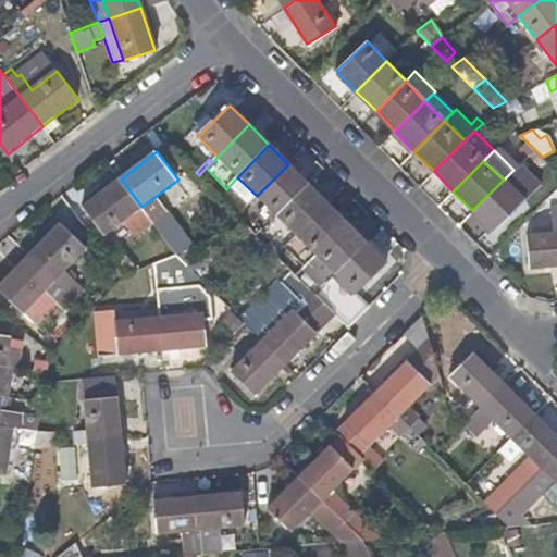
[(493,231),(541,182),(521,162),(514,170),(504,180),(472,210),(493,231)]
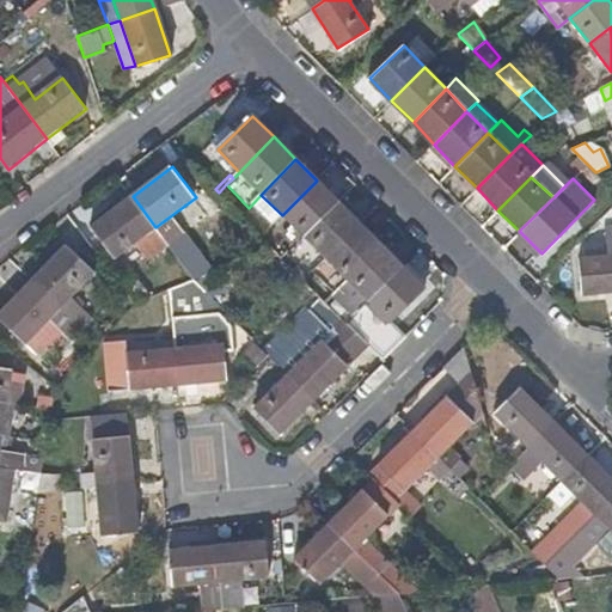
[(304,237),(340,202),(317,181),(282,215),(289,224),(287,226),(289,230),(285,236),(295,246),(304,237)]
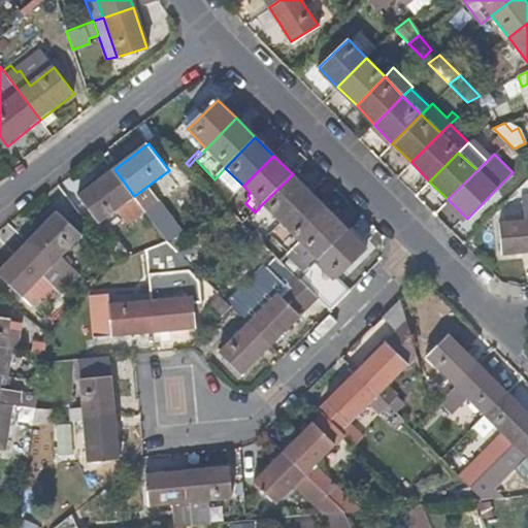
[(101,223),(124,204),(135,219),(145,210),(134,196),(114,169),(80,195),(101,223)]
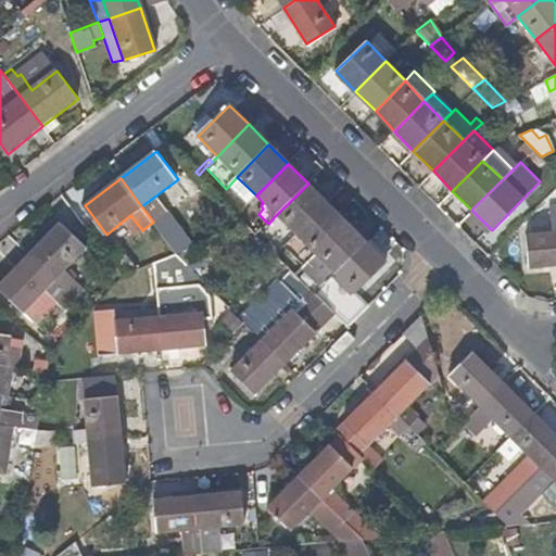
[(327,204),(308,184),(276,215),(289,227),(268,247),(277,255),(286,245),(327,204)]
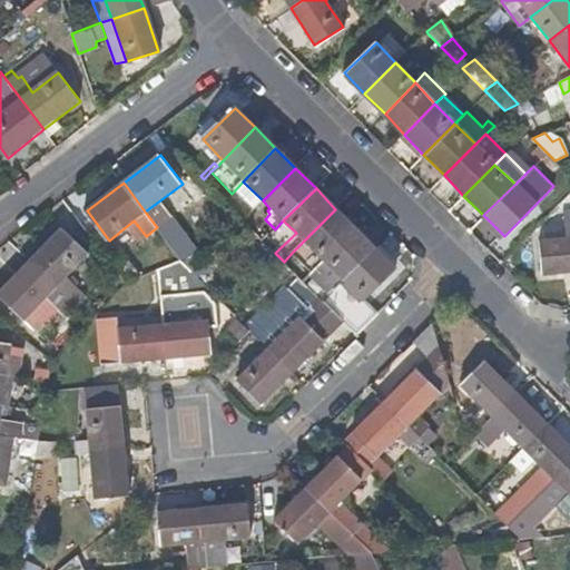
[(569,269),(569,208),(563,209),(564,237),(539,239),(541,273),(569,269)]
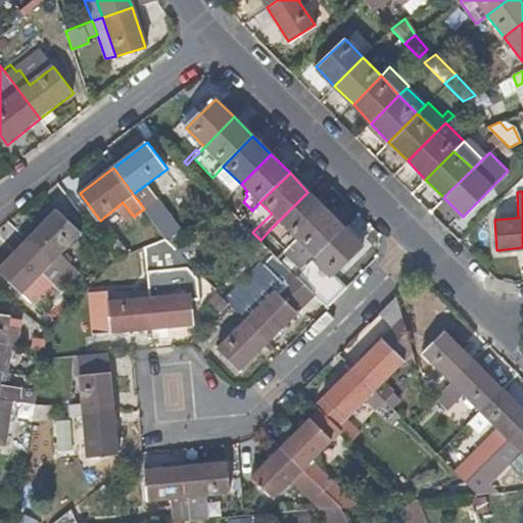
[(296,239),(325,210),(307,192),(269,231),(285,250),(296,239)]
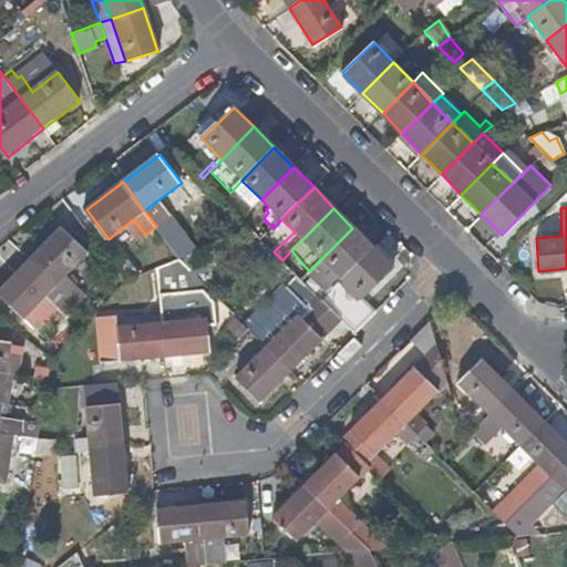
[(68,276),(90,253),(64,227),(54,237),(45,247),(32,261),(78,306),(86,296),(68,276)]
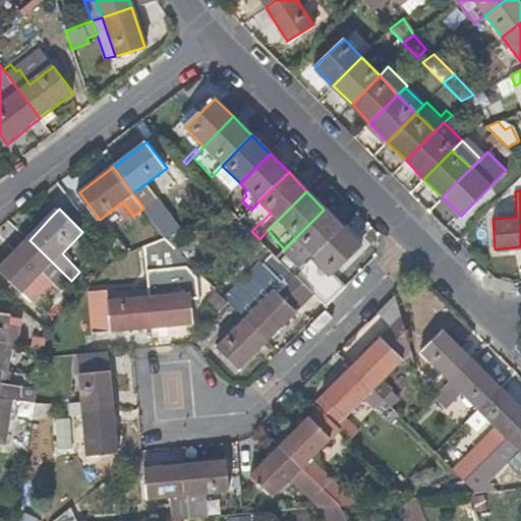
[(314,256),(343,228),(324,210),(295,238),(314,256)]
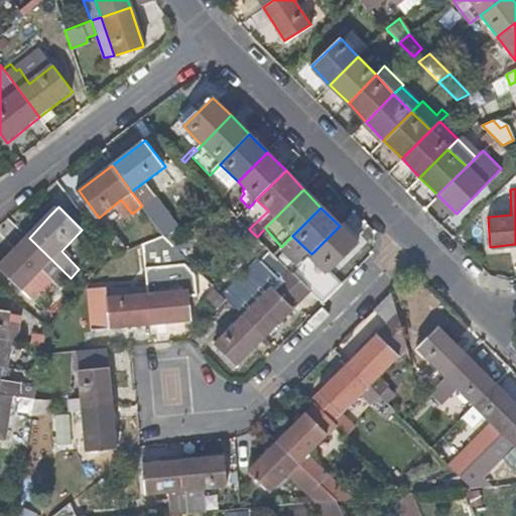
[(320,303),(341,283),(330,273),(360,244),(340,226),(311,254),(292,274),(310,293),(320,303)]
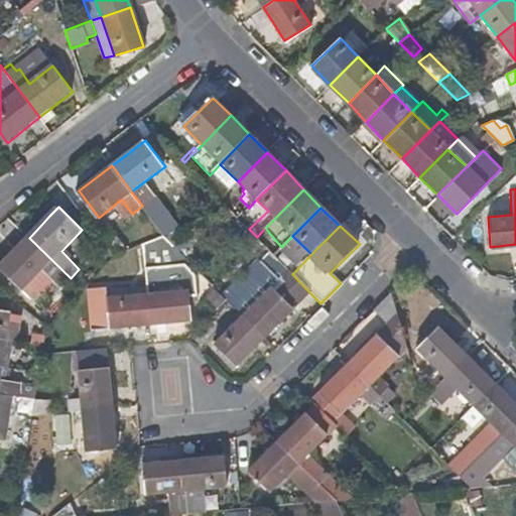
[(126,251),(115,236),(110,229),(100,236),(115,256),(126,251)]
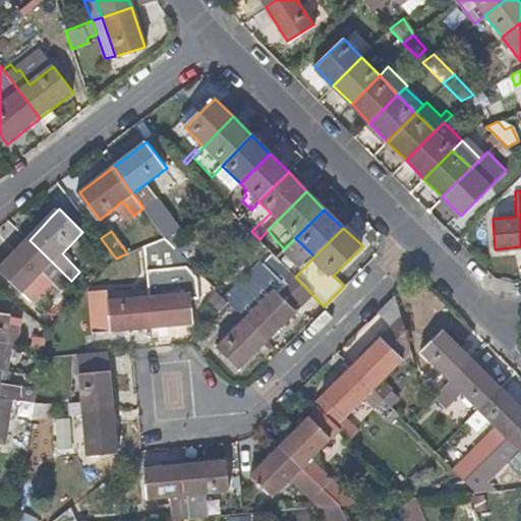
[(71,281),(30,240),(27,241),(1,271),(25,294),(27,292),(44,273),(55,284),(62,291),(71,281)]
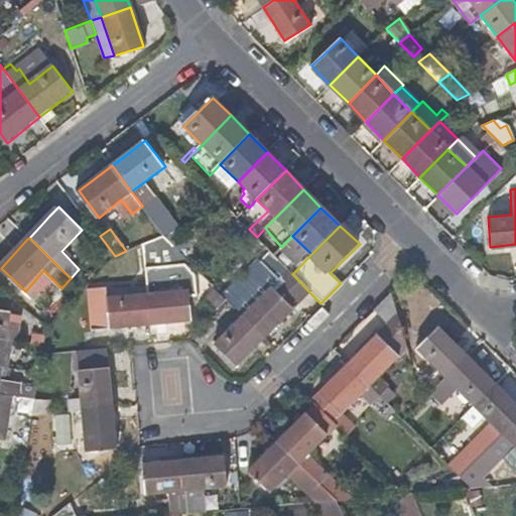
[(38,299),(54,281),(43,270),(27,289),(38,299)]
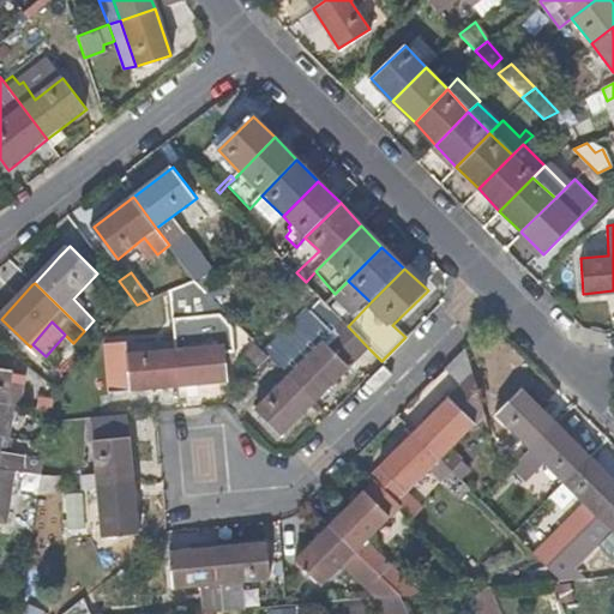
[(315,402),(369,349),(348,326),(344,321),(300,367),(290,356),(282,349),(272,359),(288,375),(315,402)]
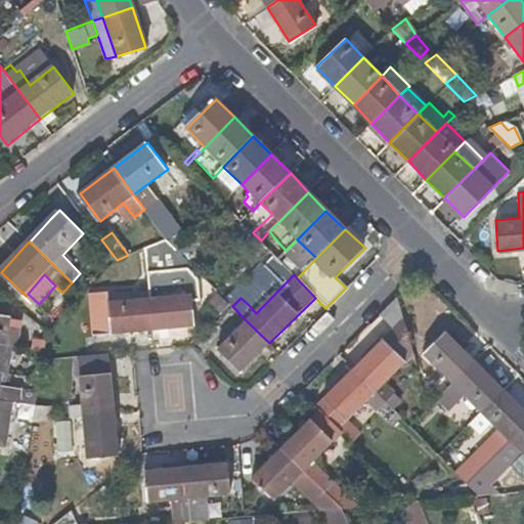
[(201,290),(200,277),(191,277),(191,287),(191,290),(201,290)]
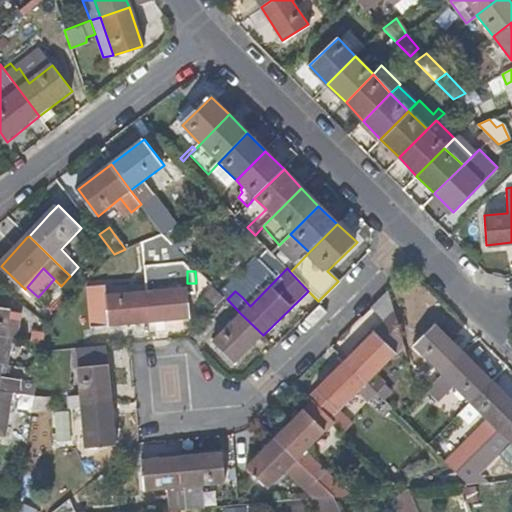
[(187,283),(187,280),(162,282),(162,291),(188,290),(187,283)]
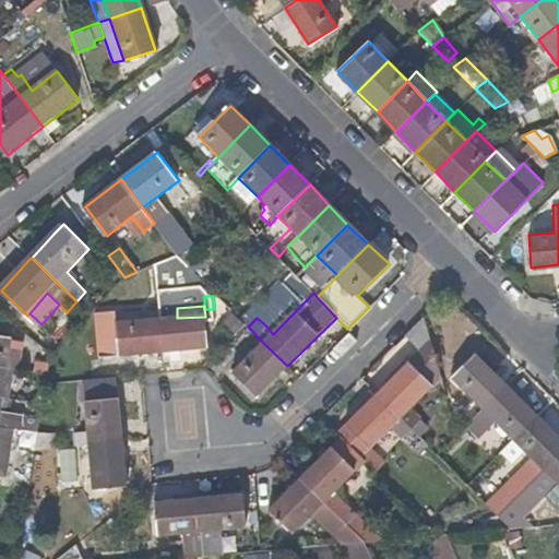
[(276,312),(270,307),(257,318),(264,324),(276,312)]
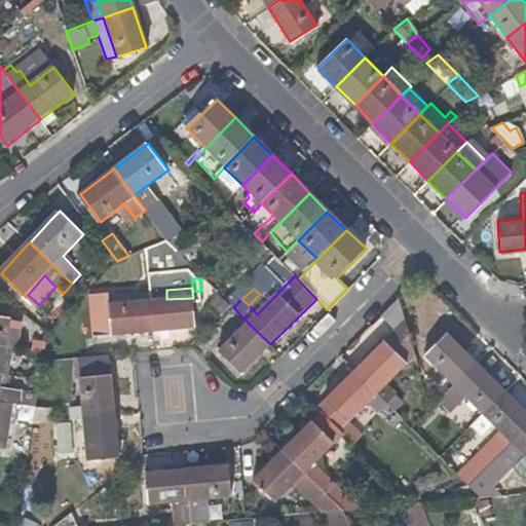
[(195,328),(193,298),(166,299),(166,290),(151,291),(155,332),(195,328)]
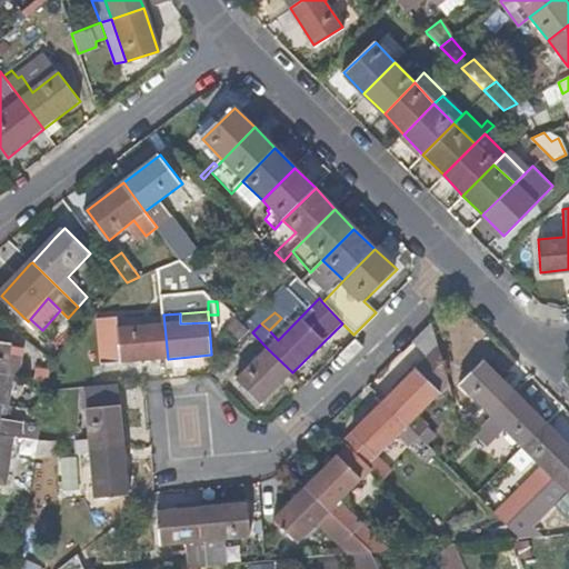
[(168,359),(163,315),(147,316),(147,327),(119,329),(118,319),(99,319),(102,365),(168,359)]
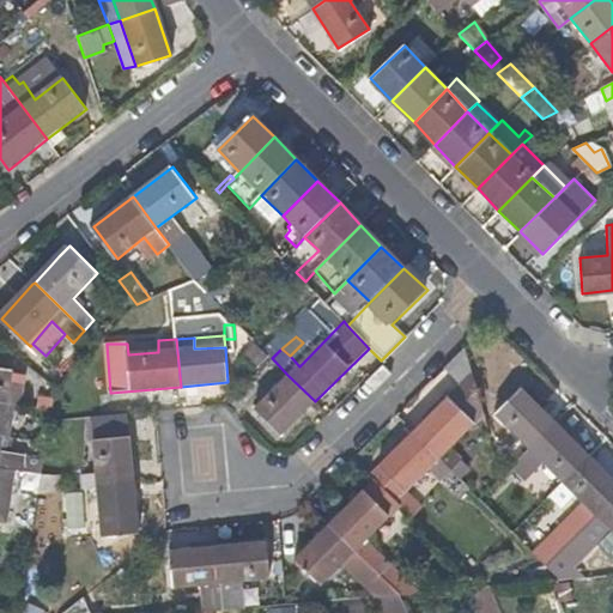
[(0,402),(20,406),(24,388),(13,387),(14,372),(0,370),(0,402)]
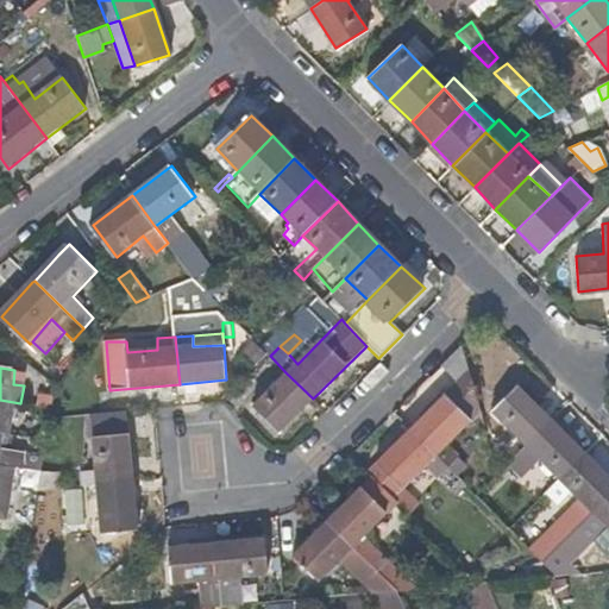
[(278,432),(313,399),(286,372),(255,406),(278,432)]
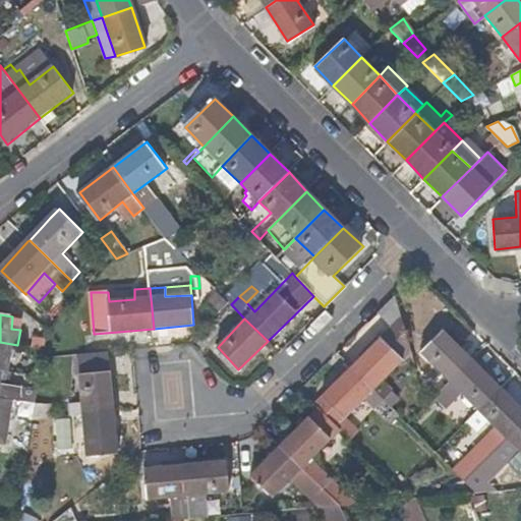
[(398,358),(408,350),(399,319),(351,370),(384,402),(391,394),(382,384),(401,362),(398,358)]
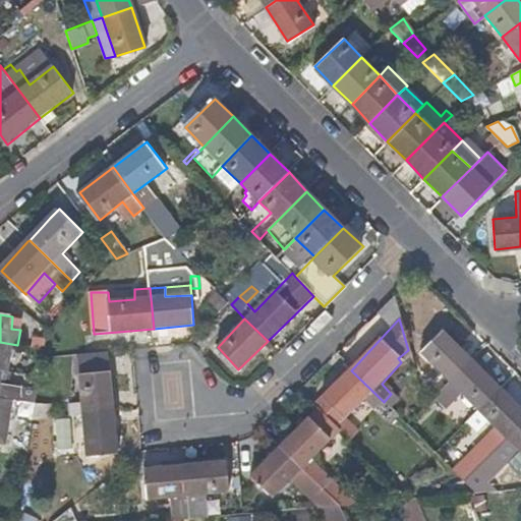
[(47,349),(50,330),(40,323),(36,347),(47,349)]
